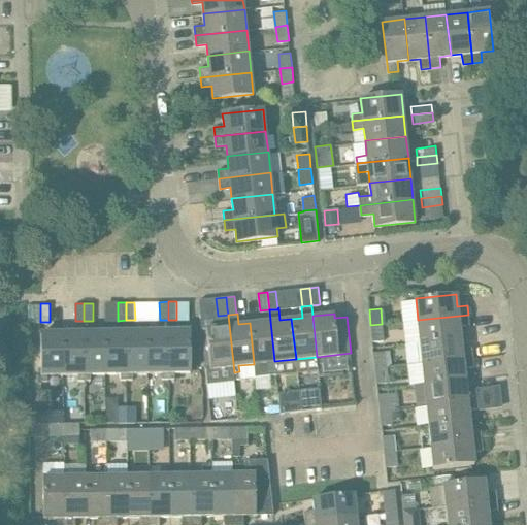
[(234,372),(228,315),(218,316),(219,326),(206,328),(207,333),(202,334),(207,383),(234,380),(234,372)]
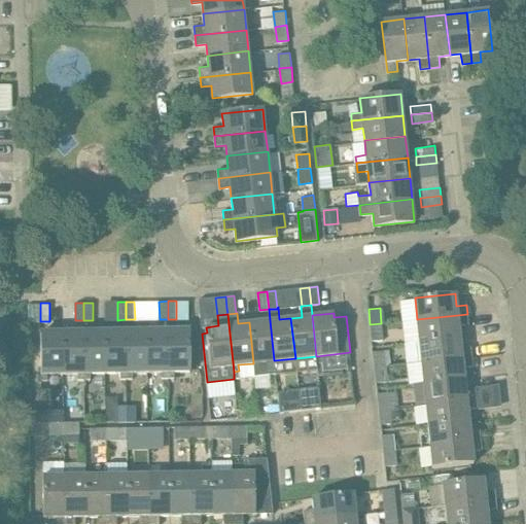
[(467,314),(417,319),(419,341),(460,336),(458,325),(468,323),(467,314)]
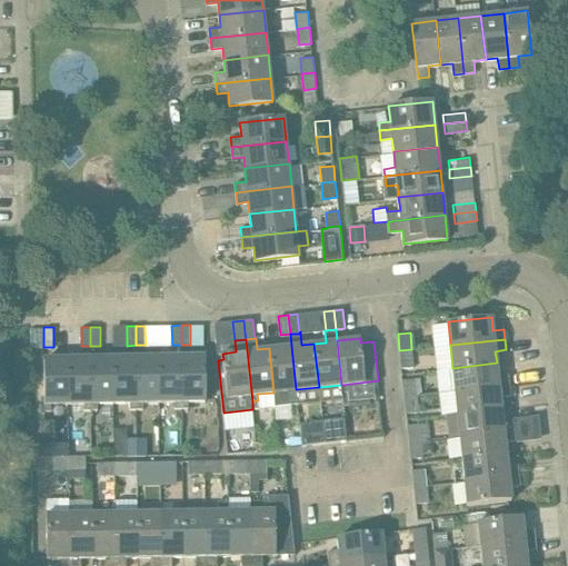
[(269,348),(273,393),(296,389),(291,346),(269,348)]
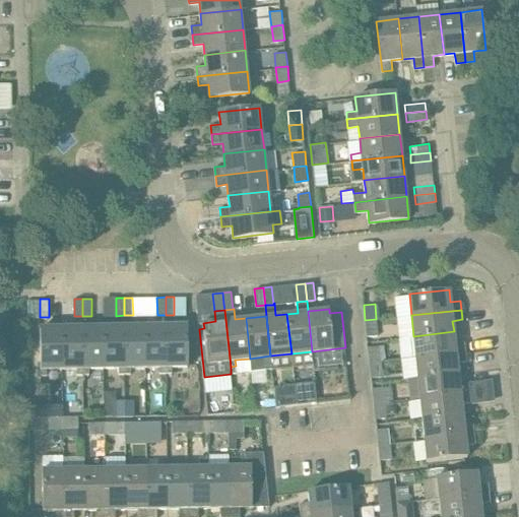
[(376,319),(365,320),(367,335),(378,334),(376,319)]
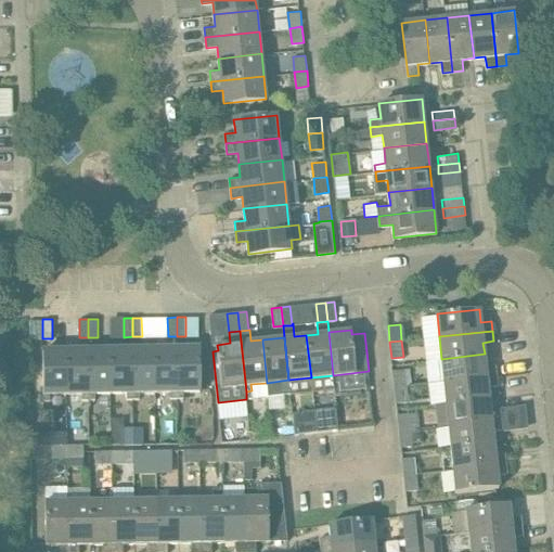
[(178,397),(177,347),(155,348),(155,392),(170,390),(170,397),(178,397)]
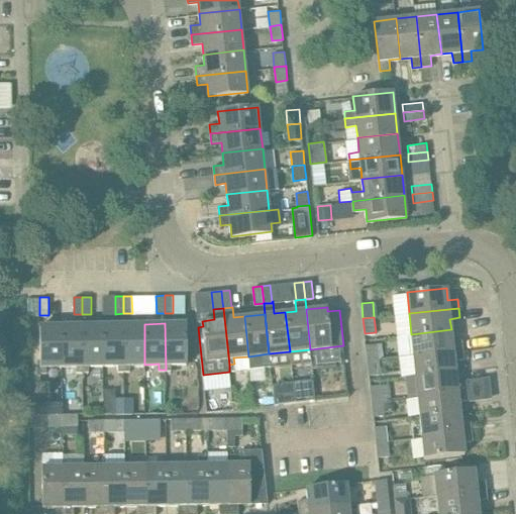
[(165,323),(166,370),(171,370),(171,364),(187,364),(186,323),(165,323)]
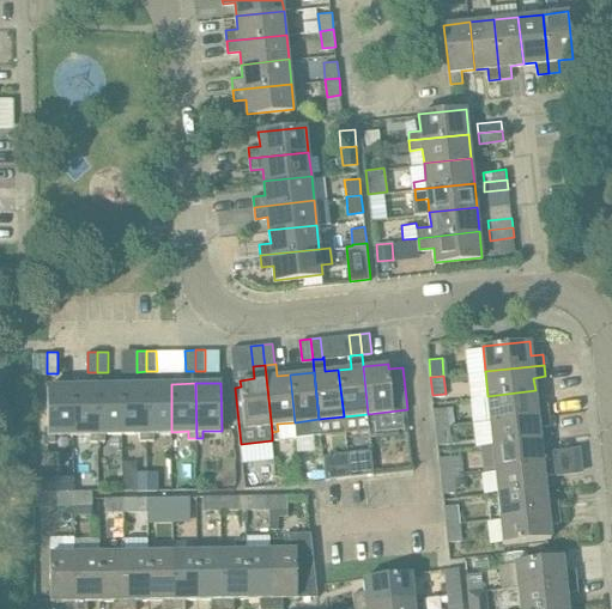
[(122,432),(121,384),(97,385),(98,440),(105,440),(105,432),(122,432)]
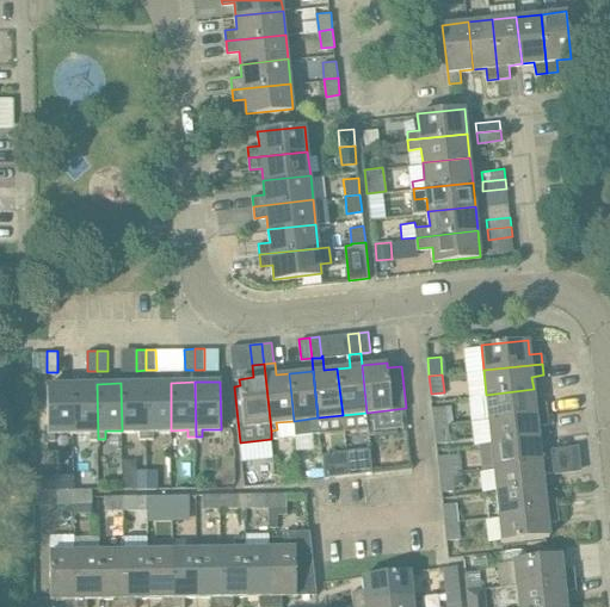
[(147,438),(146,383),(121,383),(122,431),(139,431),(139,438),(147,438)]
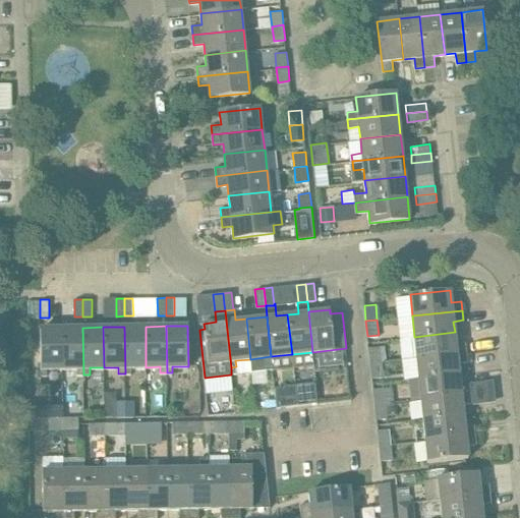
[(146,367),(146,327),(124,327),(125,373),(131,373),(131,367),(146,367)]
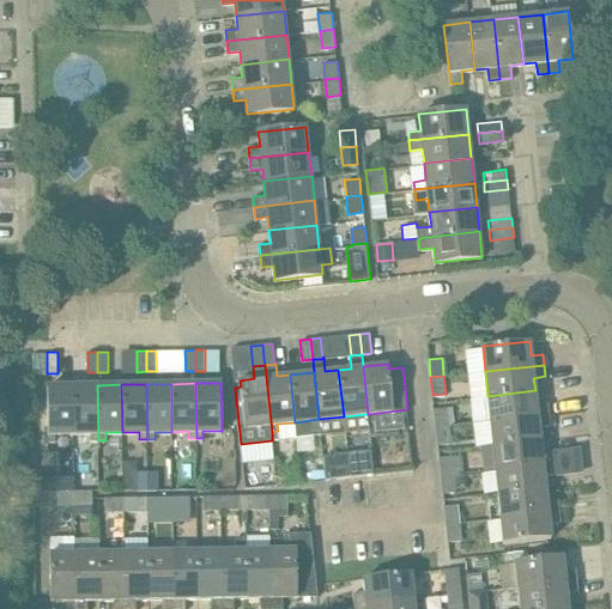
[(49,448),(73,448),(73,433),(72,385),(47,385),(47,390),(38,390),(38,438),(49,438),(49,440),(49,448)]
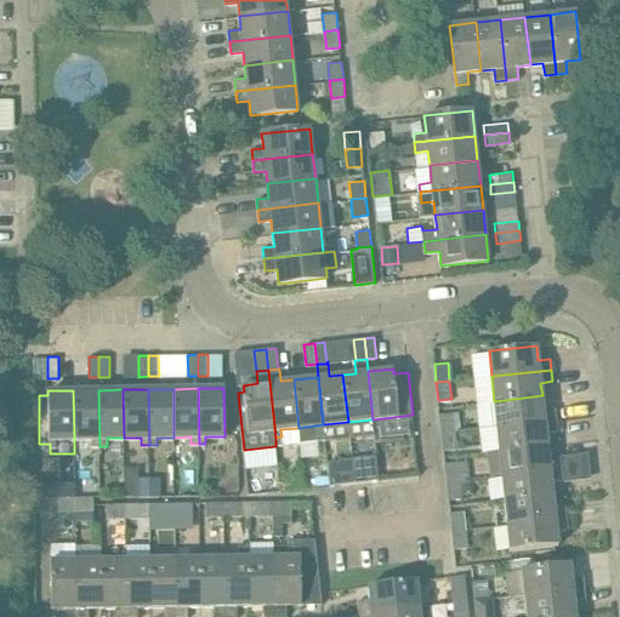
[(100,446),(98,390),(73,390),(74,439),(94,439),(94,446),(100,446)]
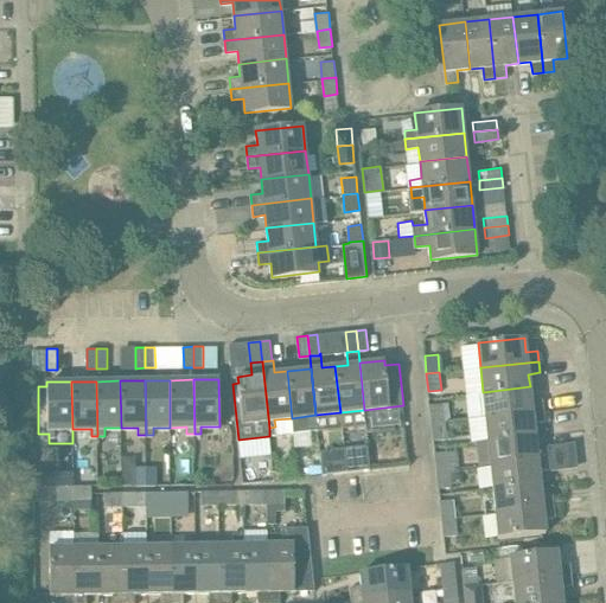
[(483,392),(485,416),(544,409),(543,398),(531,399),(530,386),(483,392)]
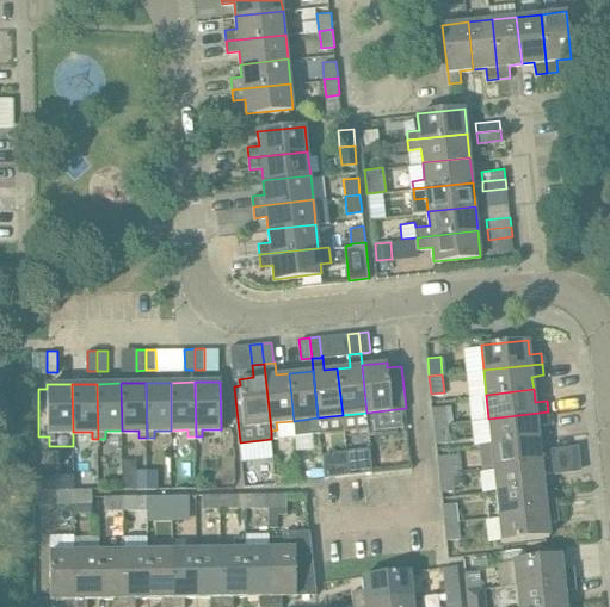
[(432,407),(435,425),(448,423),(445,406),(432,407)]
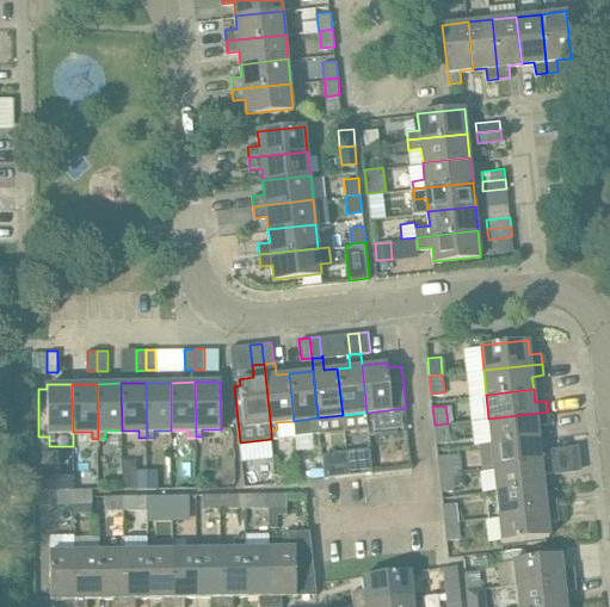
[(548,412),(488,419),(492,443),(538,437),(537,425),(549,423),(548,412)]
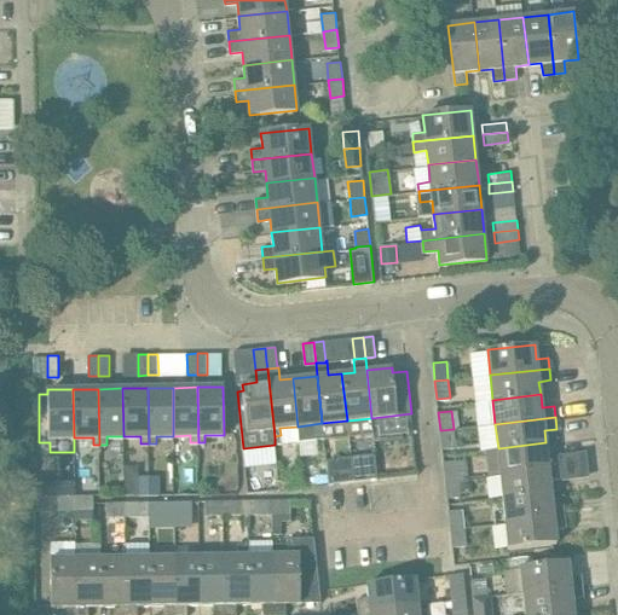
[(454,429),(440,430),(442,448),(456,447),(454,429)]
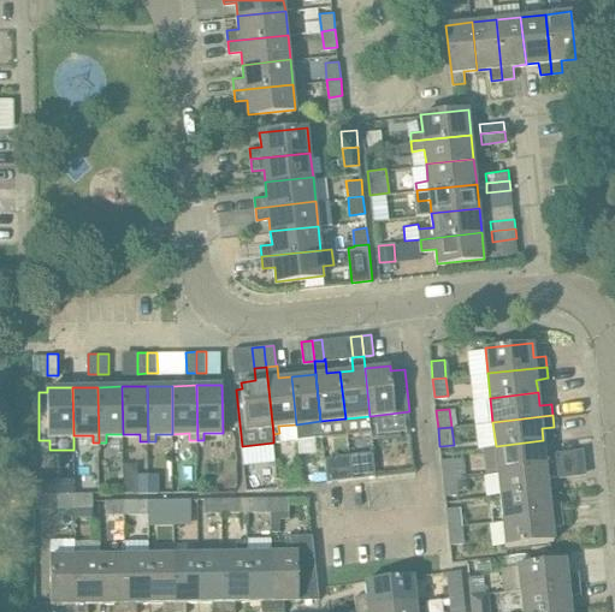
[(485,471),(498,470),(557,464),(556,452),(544,455),(543,440),(496,446),(483,447),(485,471)]
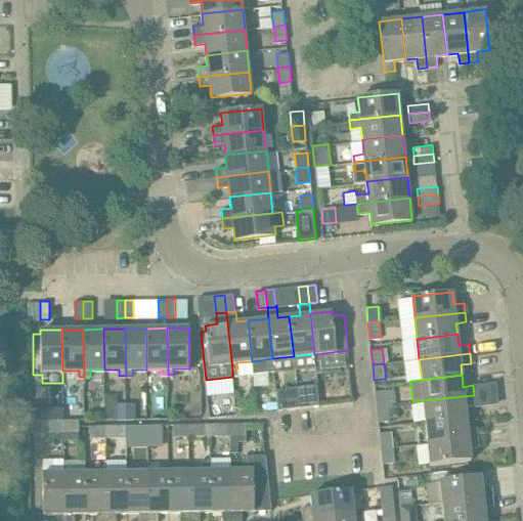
[(494,381),(477,383),(479,402),(496,400),(494,381)]
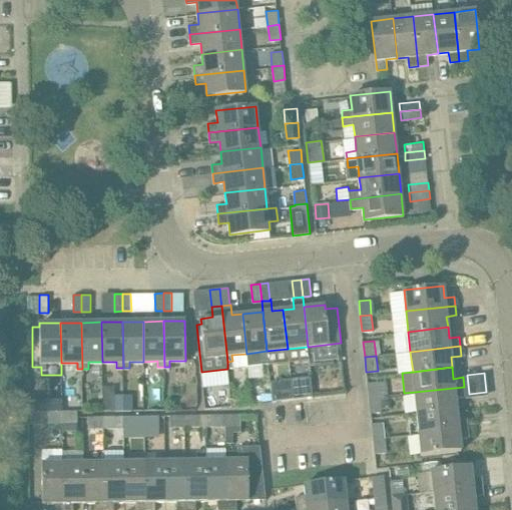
[(313,396),(311,376),(291,378),(294,398),(313,396)]
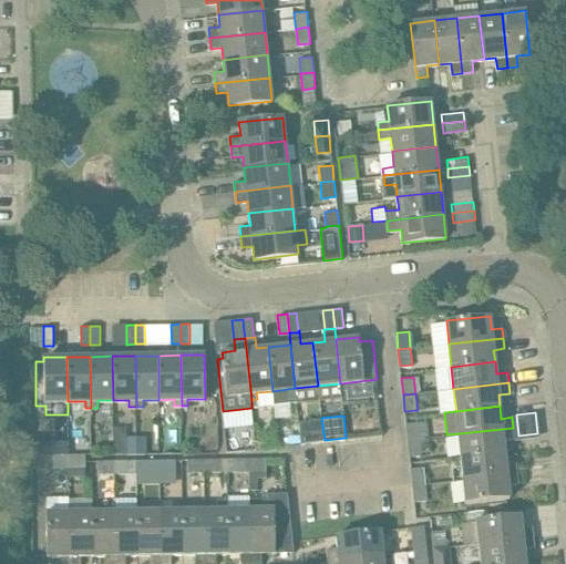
[(321,418),(308,420),(311,442),(323,440),(321,418)]
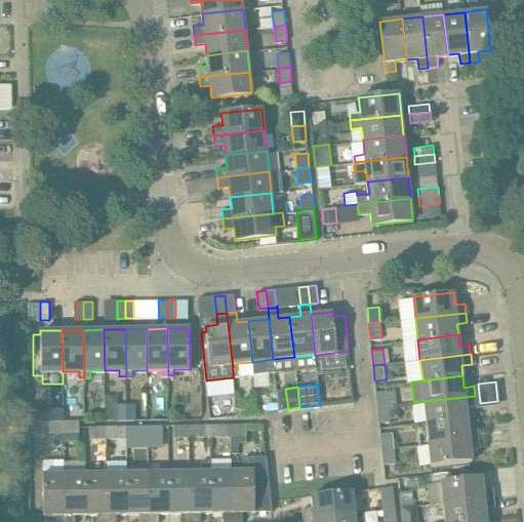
[(375,391),(377,406),(389,405),(389,403),(397,402),(395,389),(388,390),(375,391)]
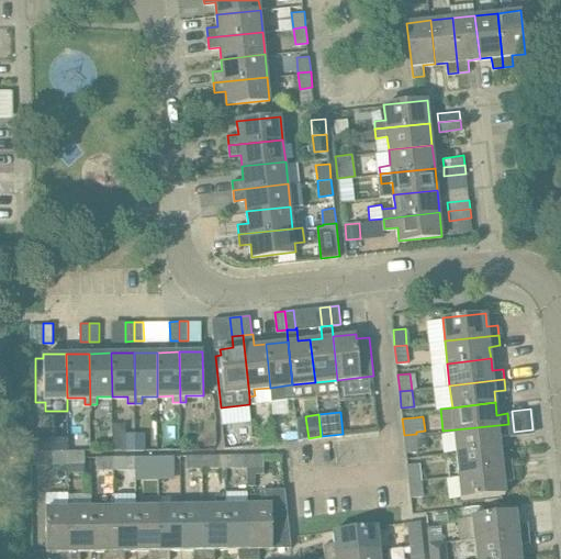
[(135,433),(125,433),(125,424),(113,424),(113,448),(136,448),(135,433)]
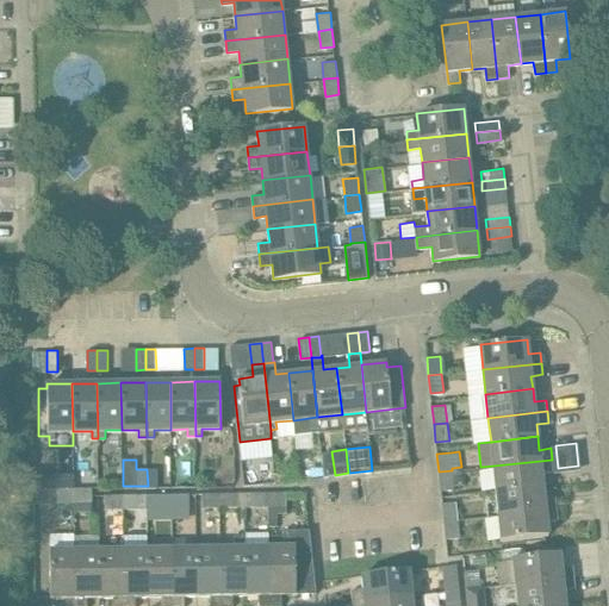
[(552,460),(493,466),(496,489),(542,485),(541,472),(553,470),(552,460)]
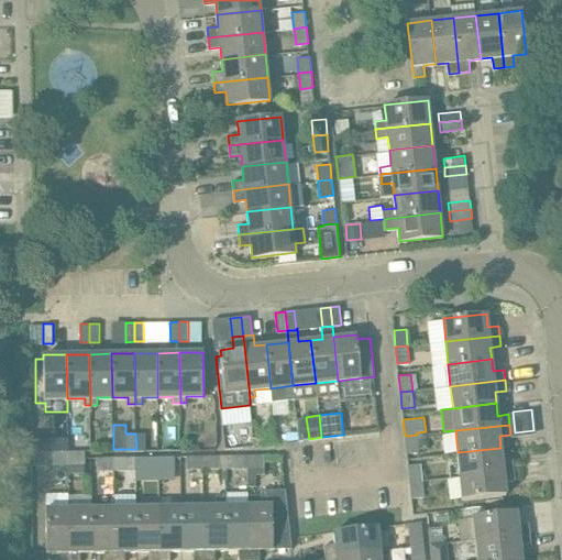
[(136,449),(145,449),(145,434),(135,434),(136,449)]
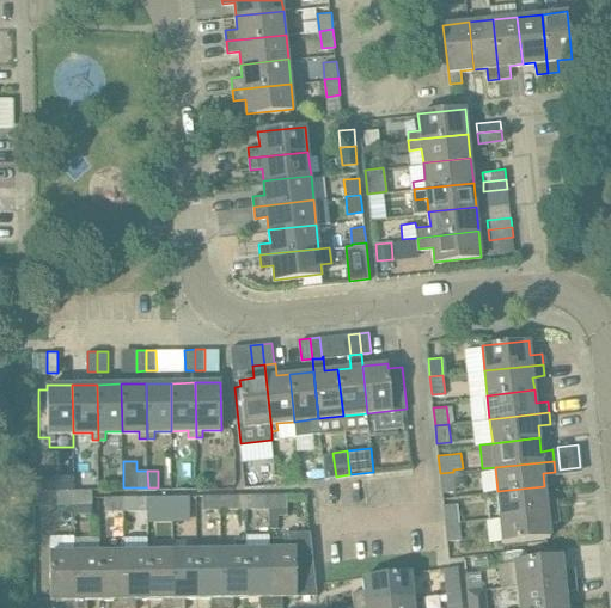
[(465,471),(453,472),(440,473),(443,491),(456,490),(456,487),(468,486),(465,471)]
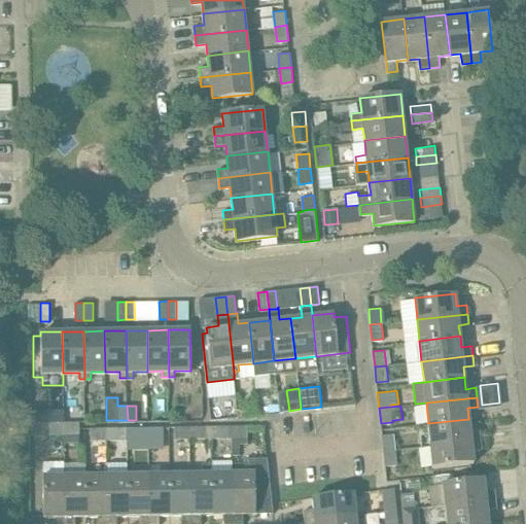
[(53,421),(53,407),(31,407),(31,421),(48,421),(53,421)]
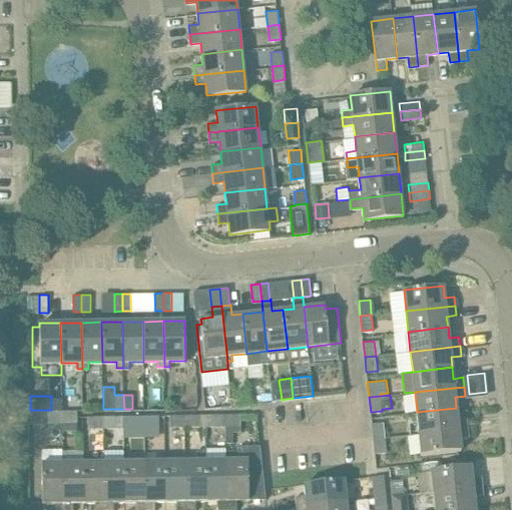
[(241,396),(231,397),(231,405),(239,405),(242,404),(241,396)]
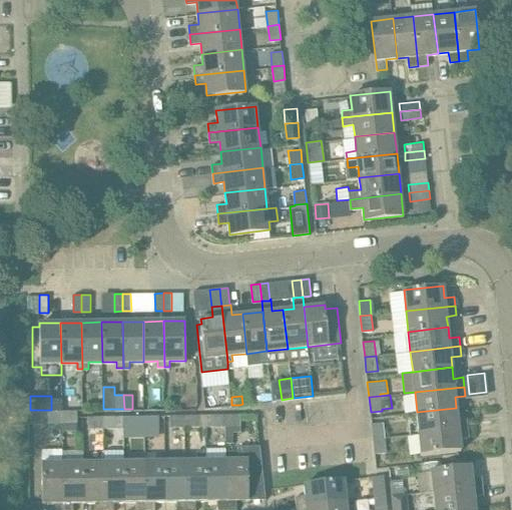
[(417,412),(419,433),(469,427),(468,418),(458,419),(456,408),(417,412)]
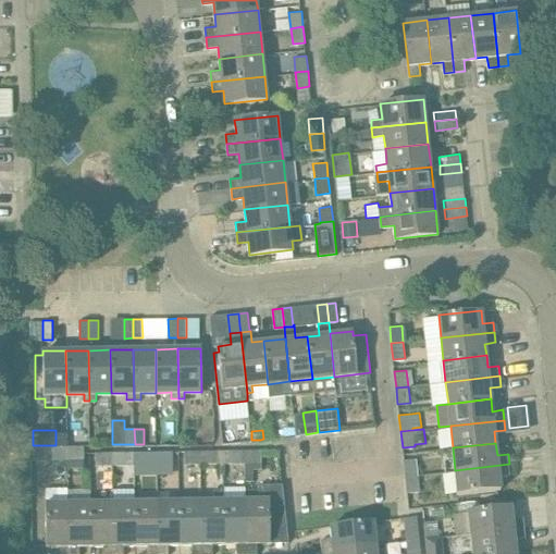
[(68,466),(69,466),(69,445),(56,445),(51,445),(51,458),(68,458),(68,466)]
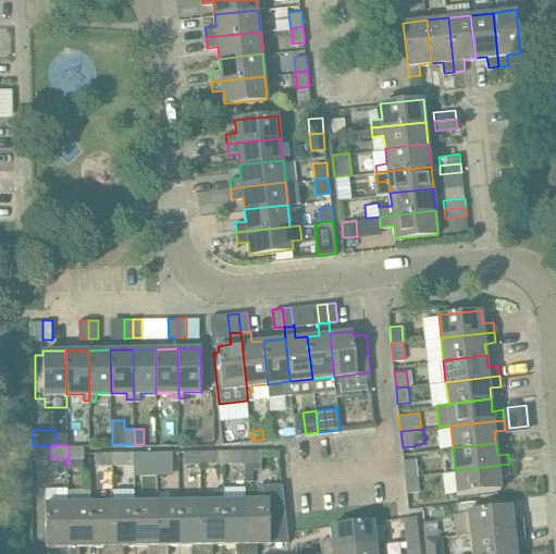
[(69,445),(69,466),(84,466),(84,458),(85,458),(85,445),(69,445)]
